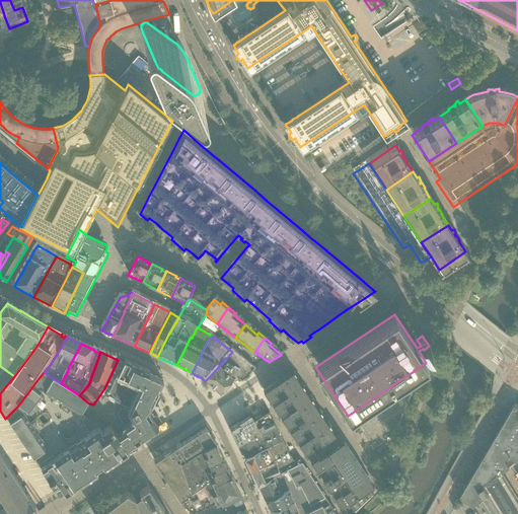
[(232,352),(205,381),(211,387),(212,387),(212,386),(214,388),(214,389),(221,395),(222,394),(229,386),(231,386),(232,384),(232,382),(236,379),(238,380),(242,384),(251,379),(250,377),(256,371),(232,352)]
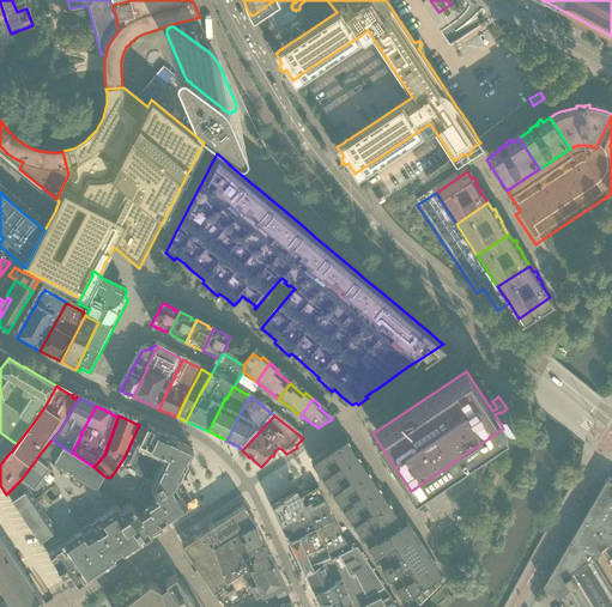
[(150,485),(171,441),(171,439),(149,429),(146,432),(140,429),(134,442),(140,444),(127,474),(150,485)]
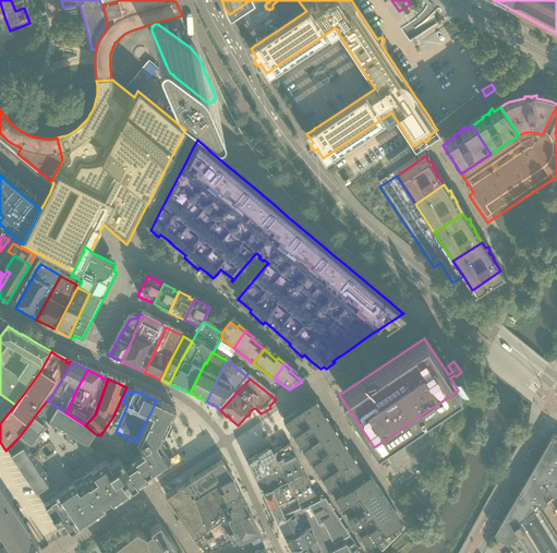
[(47,400),(34,417),(33,419),(19,437),(32,448),(50,427),(86,451),(96,434),(85,425),(65,412),(47,400)]
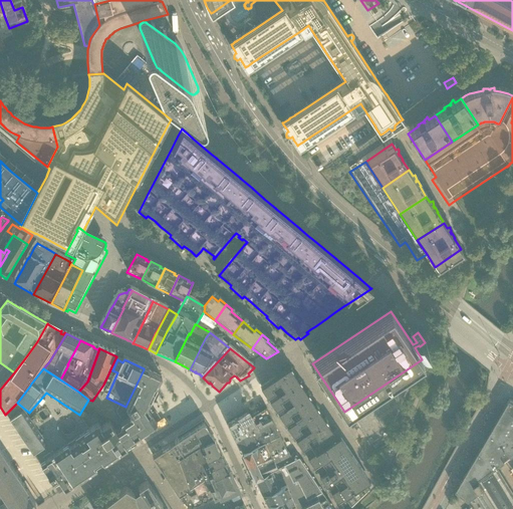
[(39,467),(52,485),(58,481),(66,492),(100,469),(98,467),(102,464),(104,467),(121,454),(137,444),(136,442),(158,427),(148,412),(162,380),(148,374),(149,372),(144,369),(125,407),(131,409),(129,414),(126,413),(127,411),(120,408),(116,416),(123,426),(121,427),(120,432),(116,435),(110,426),(101,432),(98,427),(54,457),(53,454),(44,460),(45,463),(39,467)]
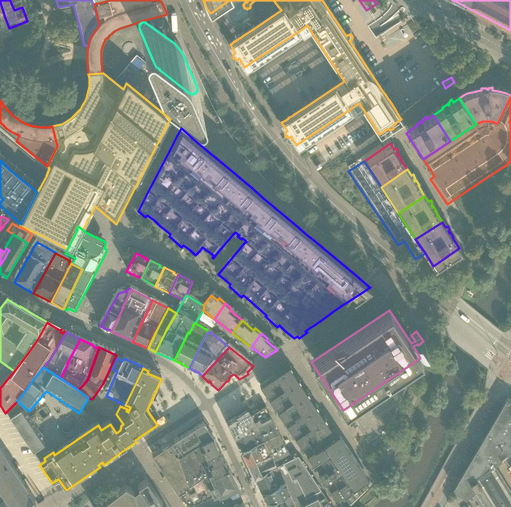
[(260,389),(268,400),(270,403),(297,385),(299,384),(291,373),(289,375),(288,372),(290,371),(289,370),(260,389)]
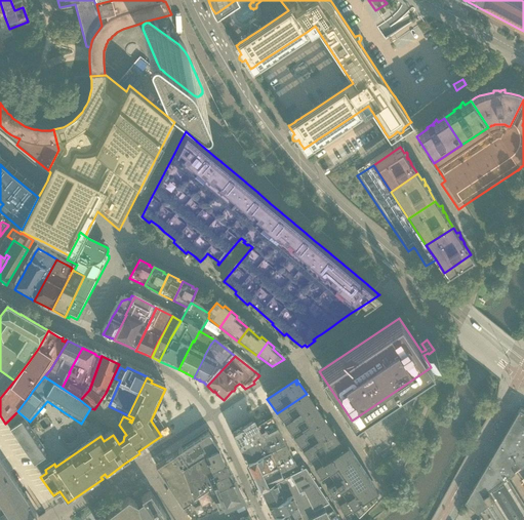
[(305,395),(277,413),(285,427),(313,408),(315,407),(308,396),(306,397),(305,395)]
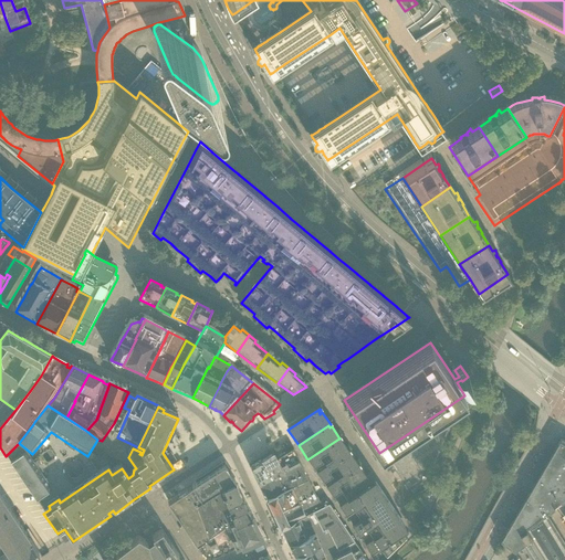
[(173,442),(179,445),(182,440),(175,436),(173,442)]
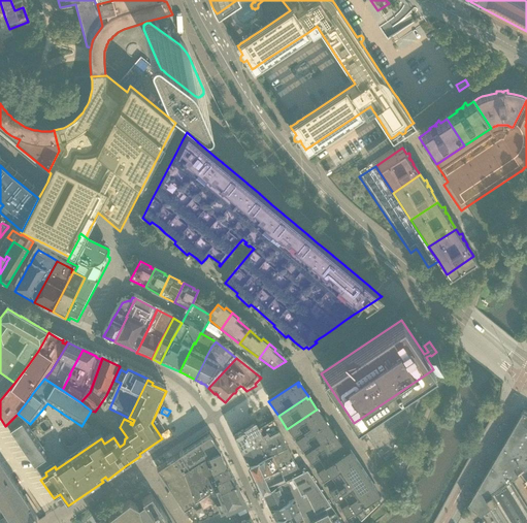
[(287,429),(296,443),(324,424),(326,423),(319,412),(317,413),(315,411),(287,429)]
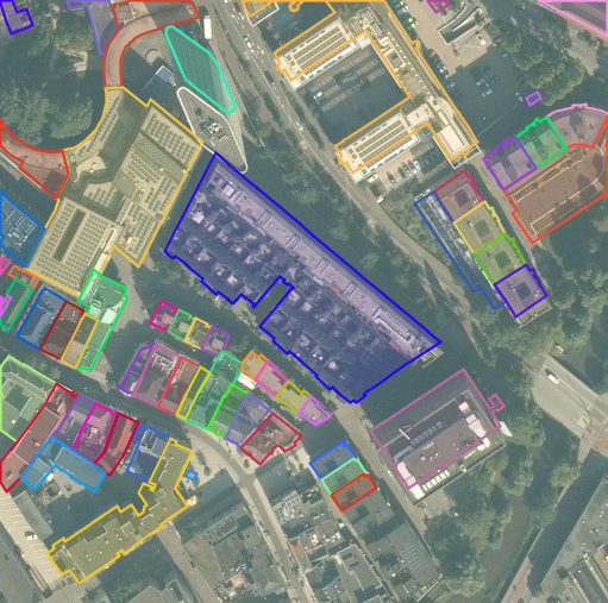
[(607,479),(606,478),(576,527),(571,536),(570,538),(541,585),(545,589),(557,597),(561,602),(607,602),(607,479)]
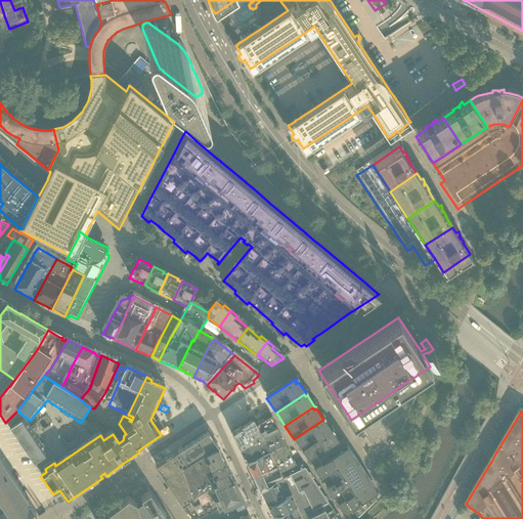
[(233,435),(234,438),(236,441),(240,448),(241,449),(241,450),(254,444),(255,445),(264,441),(278,433),(271,420),(264,425),(263,425),(257,429),(253,423),(249,425),(233,435)]
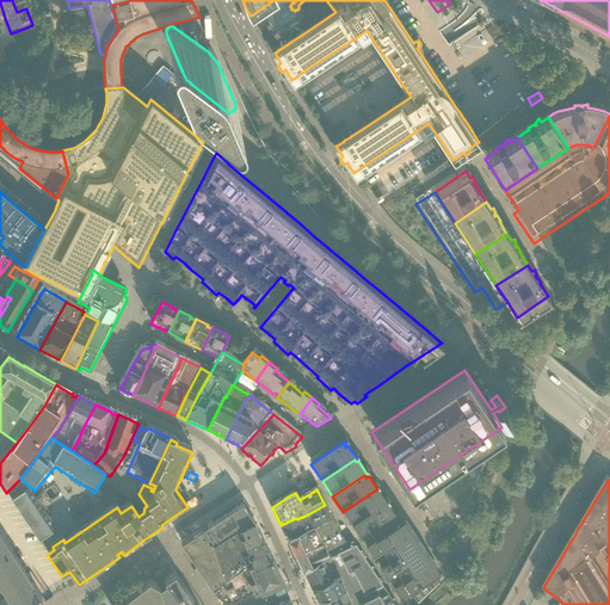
[(379,492),(376,493),(375,491),(343,512),(353,528),(386,506),(388,505),(379,492)]
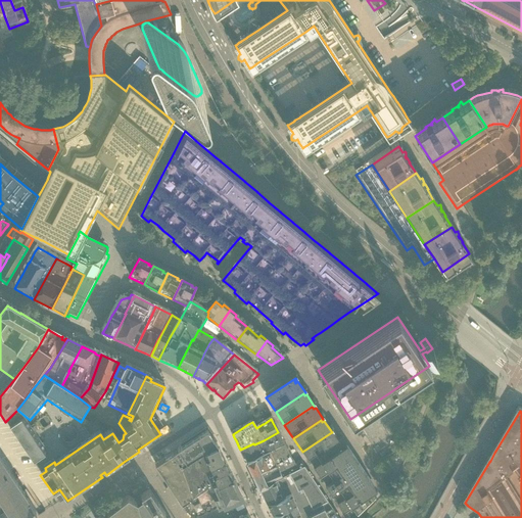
[(9,429),(34,465),(46,457),(21,421),(9,429)]
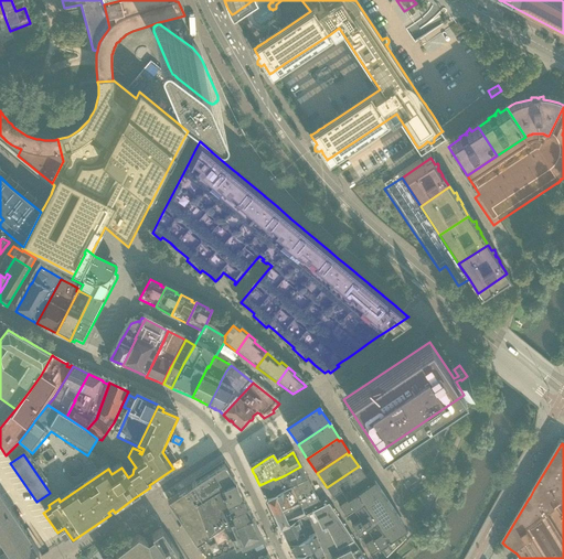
[(259,485),(268,502),(308,482),(300,466),(285,475),(275,480),(274,479),(259,485)]
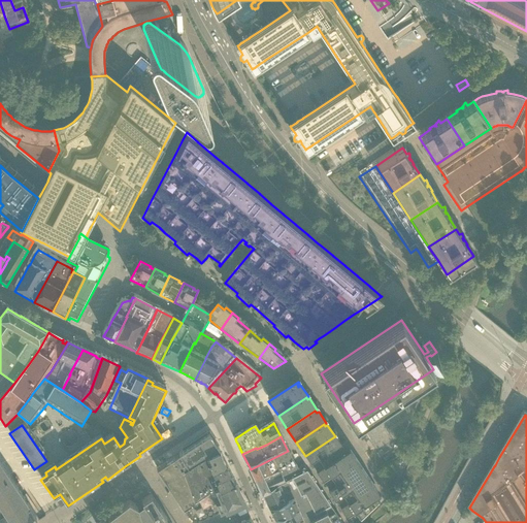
[(334,439),(333,437),(305,456),(315,469),(343,450),(336,438),(334,439)]
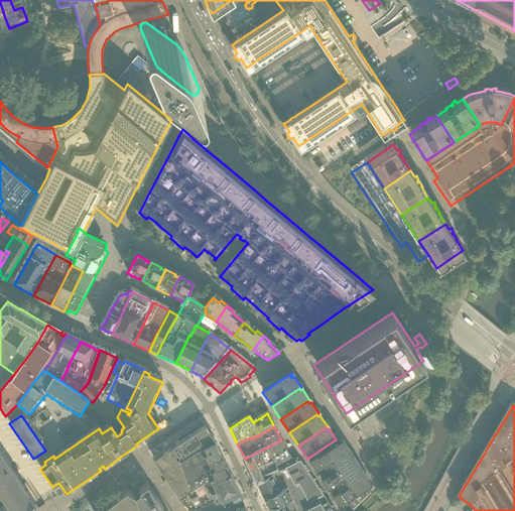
[(153,461),(179,500),(190,494),(179,463),(200,451),(203,449),(209,463),(222,457),(216,442),(205,428),(179,444),(153,461)]
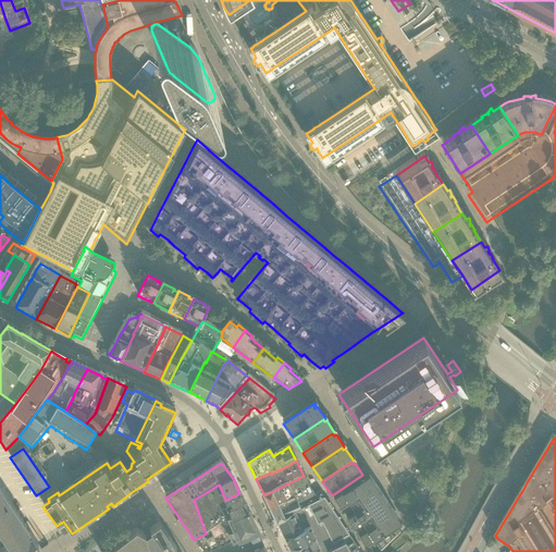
[(362,475),(332,495),(369,551),(378,551),(400,530),(397,526),(400,524),(369,476),(366,478),(362,475)]
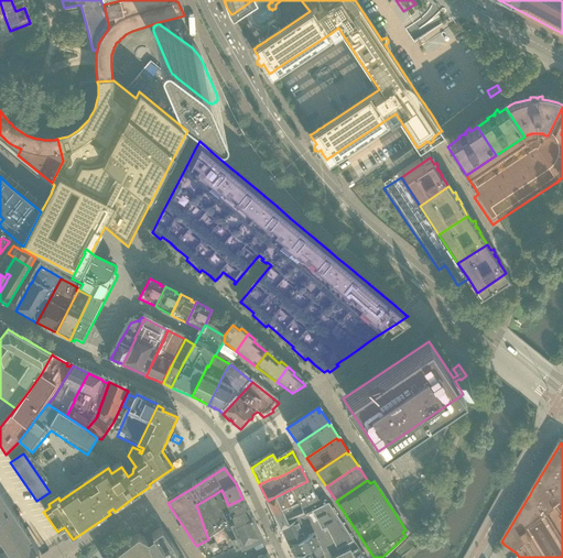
[(313,493),(307,481),(268,501),(269,503),(273,513),(282,509),(283,511),(290,506),(289,505),(313,493)]
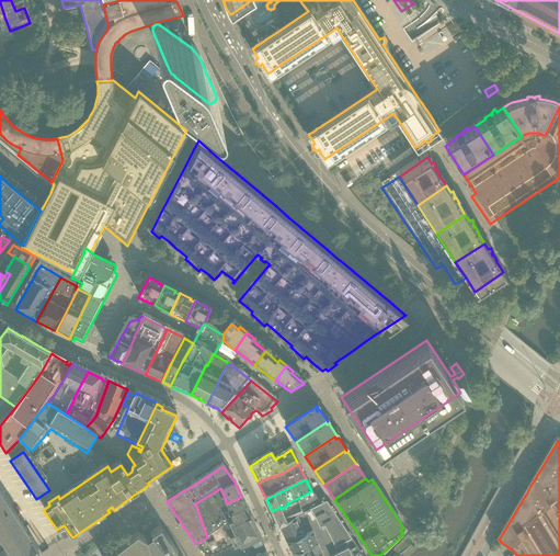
[(207,537),(195,544),(197,547),(225,529),(235,551),(262,539),(250,515),(235,523),(227,503),(220,488),(217,490),(195,503),(207,537)]
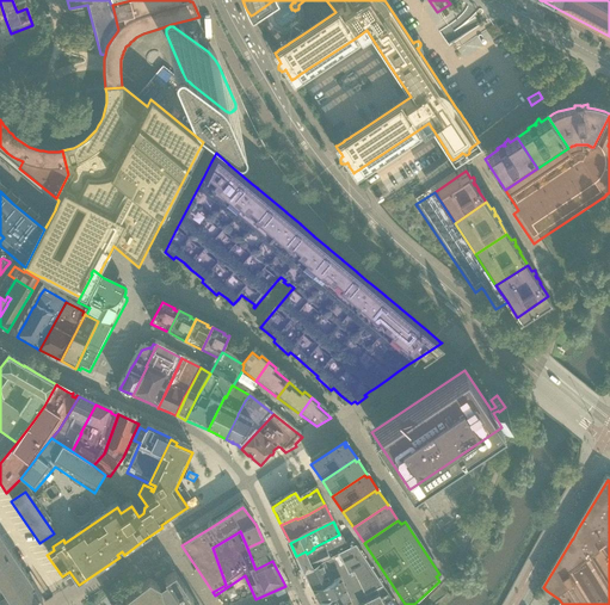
[(296,556),(305,573),(331,561),(349,551),(344,541),(343,541),(339,535),(313,548),(314,549),(307,554),(306,551),(296,556)]
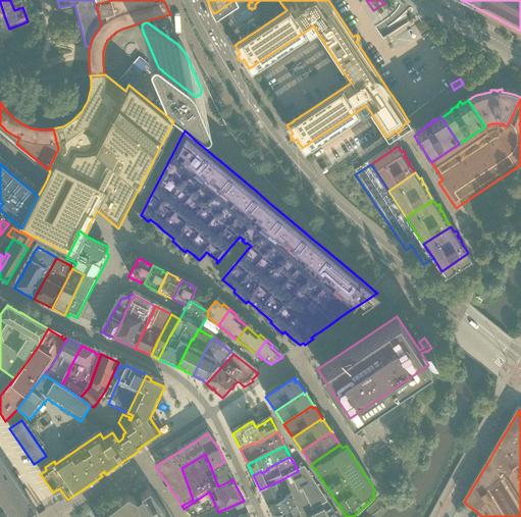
[(0,459),(0,516),(31,516),(36,513),(31,504),(0,459)]
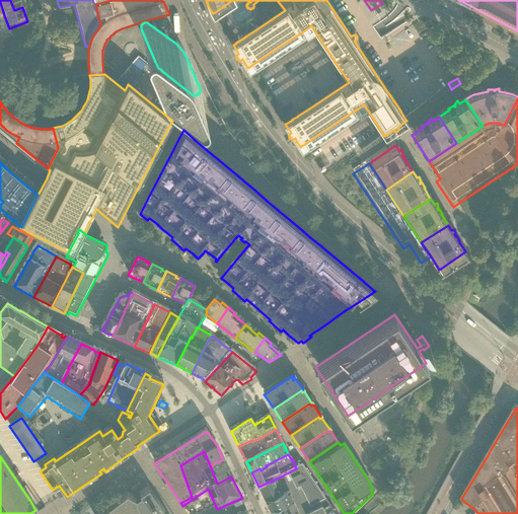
[(223,459),(210,465),(217,484),(231,476),(230,474),(227,468),(225,464),(223,459)]
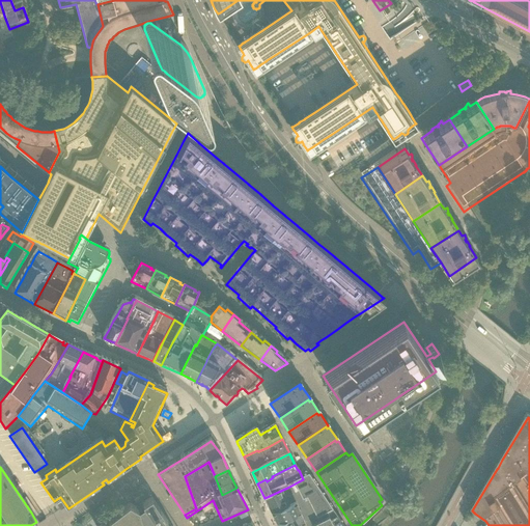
[(273,516),(277,525),(342,525),(309,477),(307,478),(303,479),(287,488),(265,498),(273,516)]
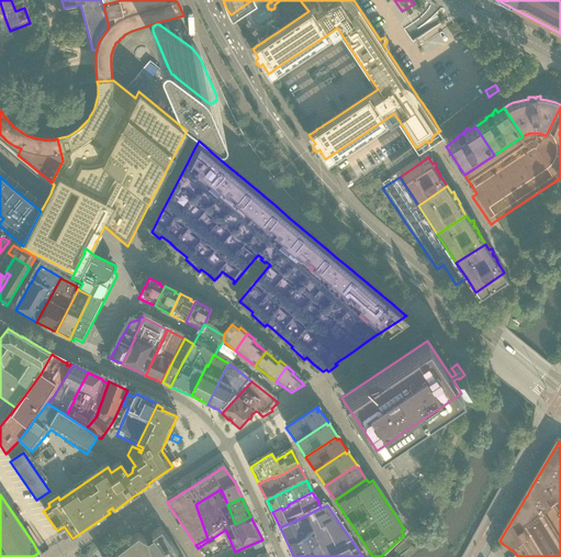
[(64,526),(57,531),(65,544),(73,538),(64,526)]
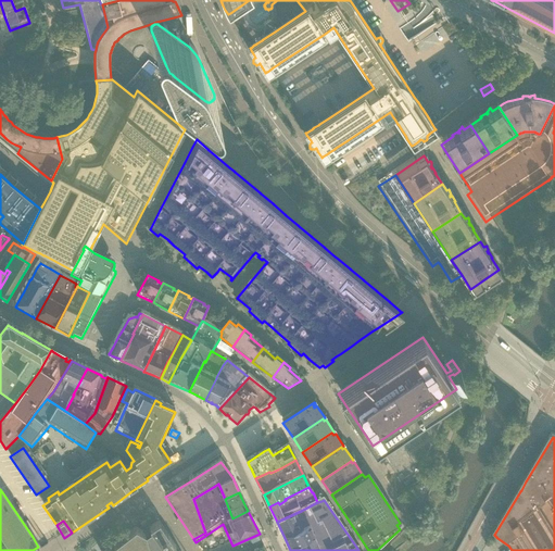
[(177,550),(160,525),(143,536),(136,531),(116,547),(112,550),(177,550)]
